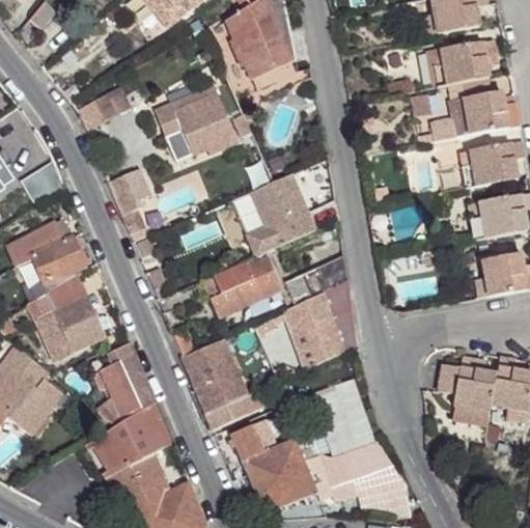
[(146,0),(157,12),(170,2),(180,15),(199,0),(146,0)]
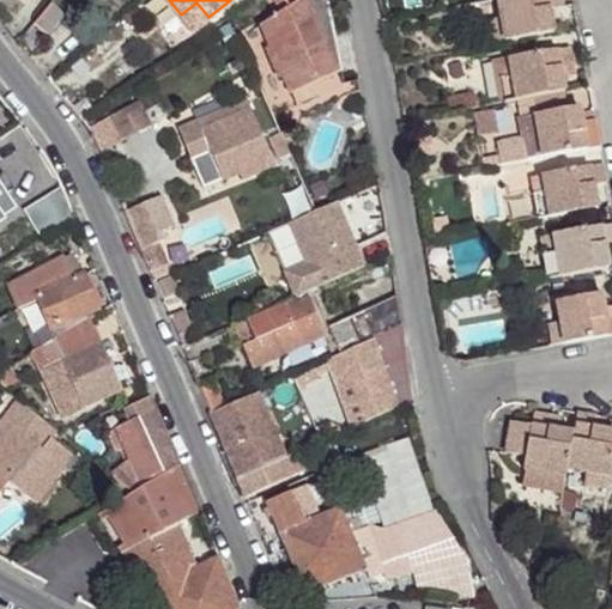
[(260,24),(290,92),(335,73),(340,71),(326,0),(278,0),(284,10),(260,24)]
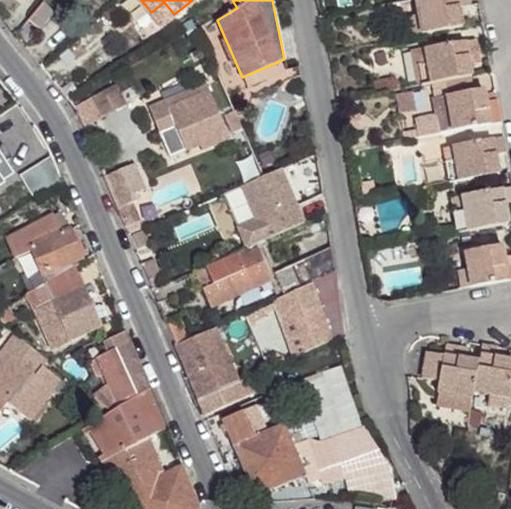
[(407,13),(411,35),(461,25),(457,6),(468,4),(467,0),(415,0),(417,11),(407,13)]
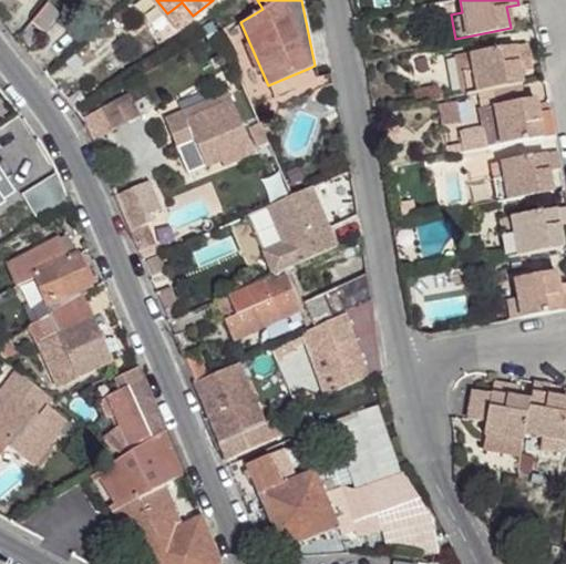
[(31,21),(43,31),(60,11),(47,1),(31,21)]
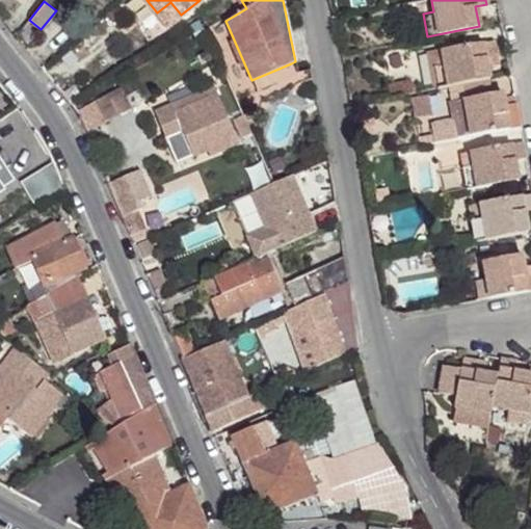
[(157,12),(166,25),(181,15),(170,2),(157,12)]
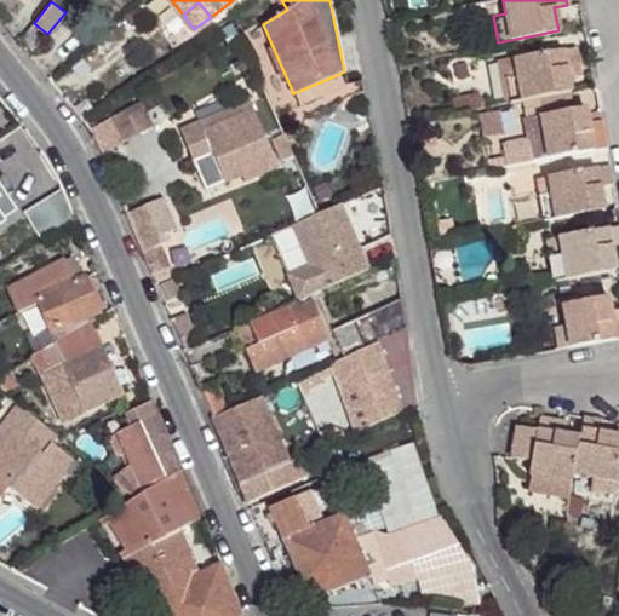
[(23,39),(32,50),(41,40),(29,26),(24,32),(28,34),(23,39)]
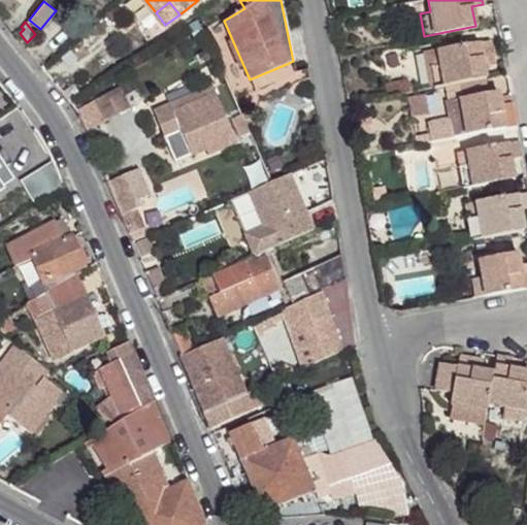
[(427,52),(434,87),(486,77),(484,65),(494,63),(490,39),(457,45),(452,45),(438,48),(438,50),(427,52)]
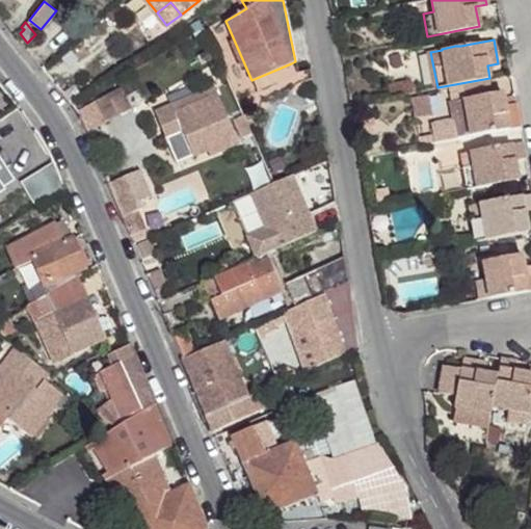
[(251,80),(256,91),(295,74),(291,63),(251,80)]
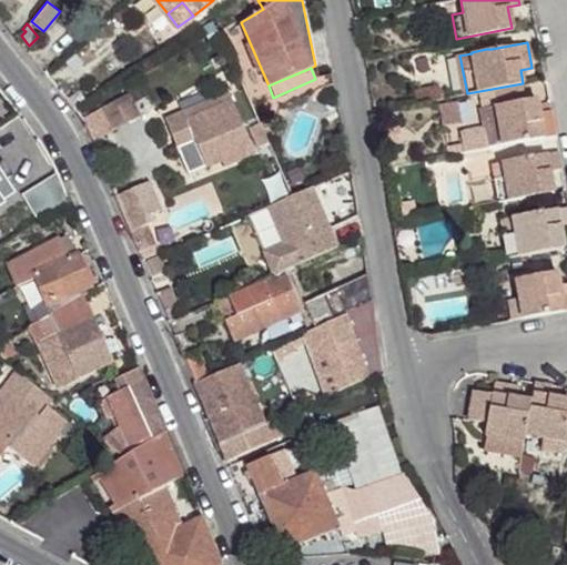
[(444,98),(441,88),(437,84),(436,83),(413,89),(416,102),(444,98)]
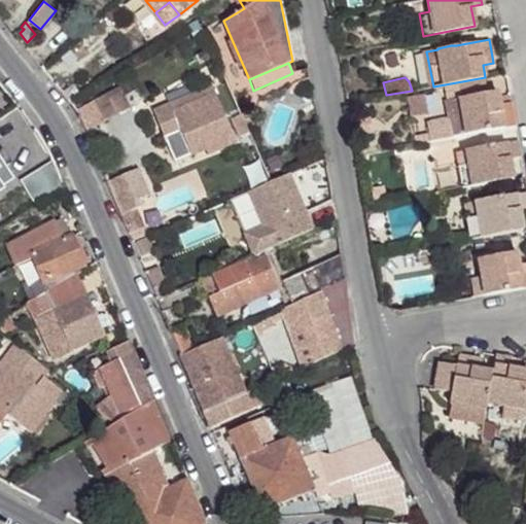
[(180,128),(191,153),(207,147),(214,143),(216,148),(235,140),(211,84),(152,109),(164,134),(180,128)]
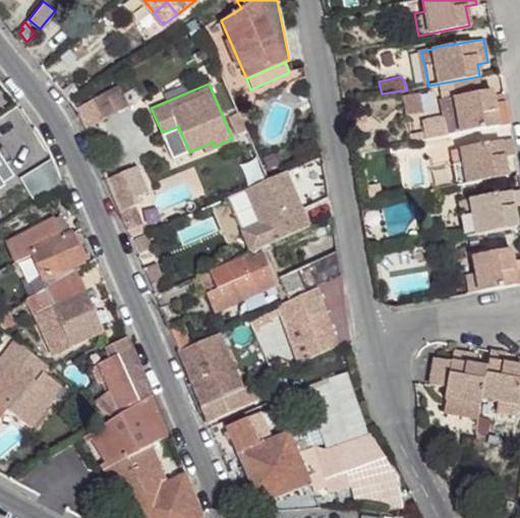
[(128,106),(117,85),(94,98),(104,119),(128,106)]
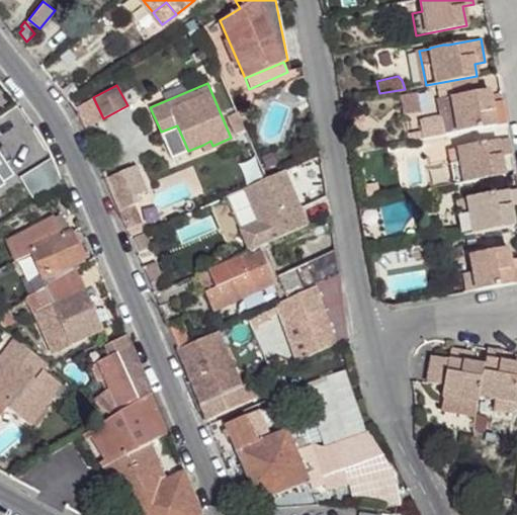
[(492,100),(490,89),(437,98),(444,134),(506,121),(502,98),(492,100)]
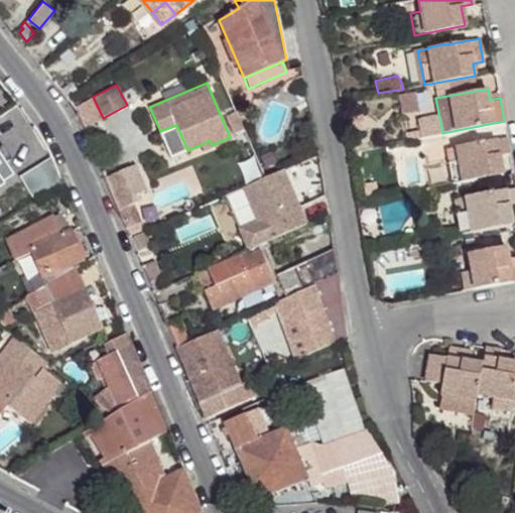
[(418,110),(414,91),(398,94),(402,113),(418,110)]
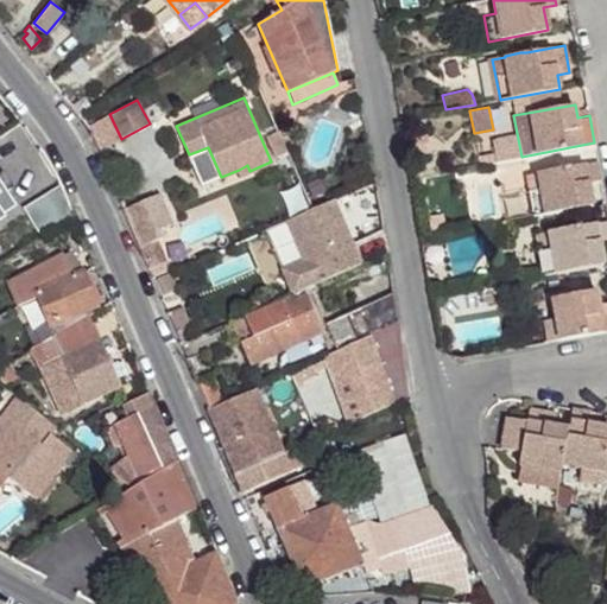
[(207,151),(191,157),(203,190),(219,184),(207,151)]
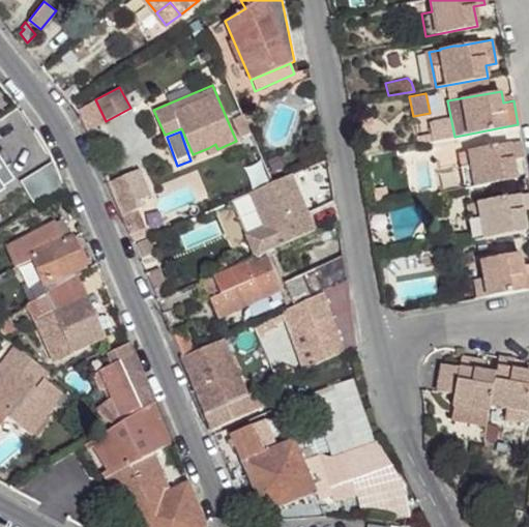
[(461,166),(465,187),(517,178),(512,158),(524,156),(521,140),(469,150),(471,164),(461,166)]
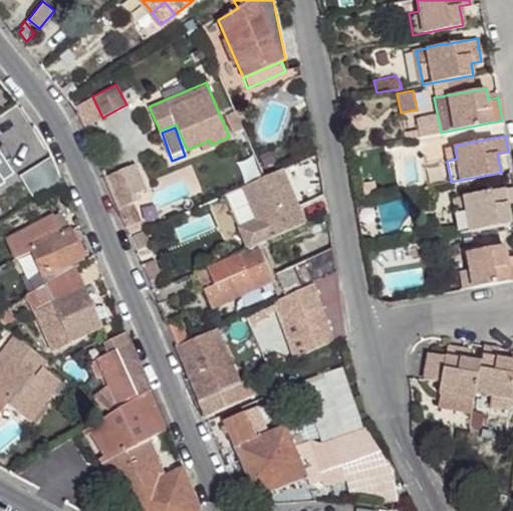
[(457,159),(455,146),(444,147),(447,161),(457,159)]
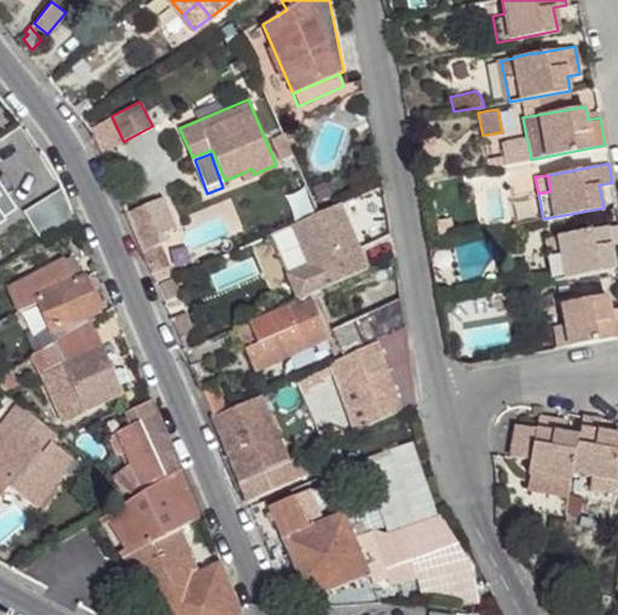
[(298,299),(307,295),(368,268),(358,245),(386,235),(388,231),(388,228),(382,185),(292,224),(309,264),(287,272),(298,299)]
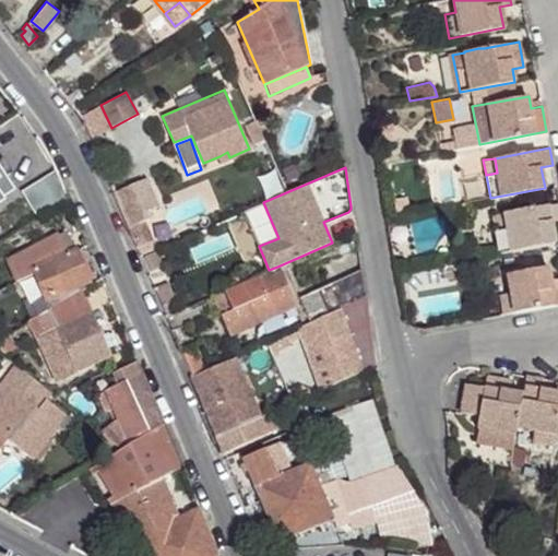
[(0,200),(2,199),(0,196),(11,188),(0,170),(0,200)]
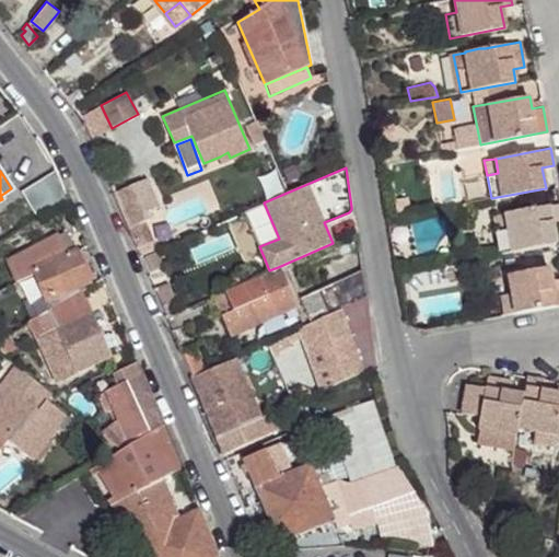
[(43,180),(55,200),(67,194),(57,171),(43,180)]
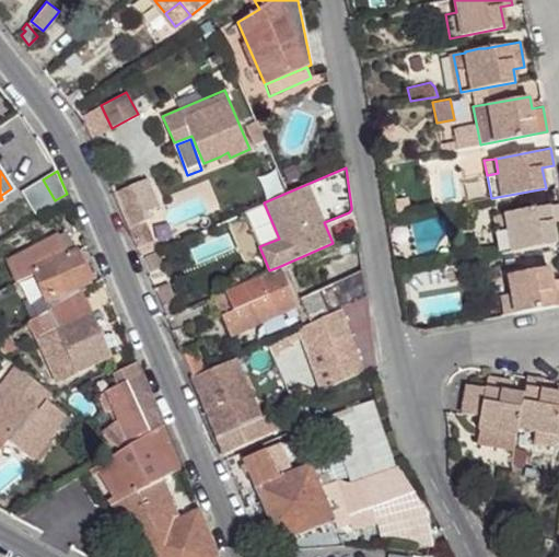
[(114,192),(128,225),(144,219),(150,217),(136,183),(114,192)]
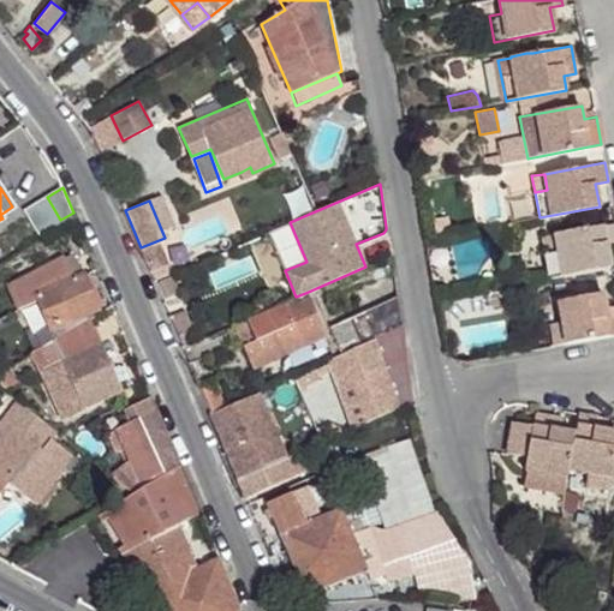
[(550,277),(610,267),(607,243),(613,241),(613,222),(555,233),(558,250),(546,252),(550,277)]
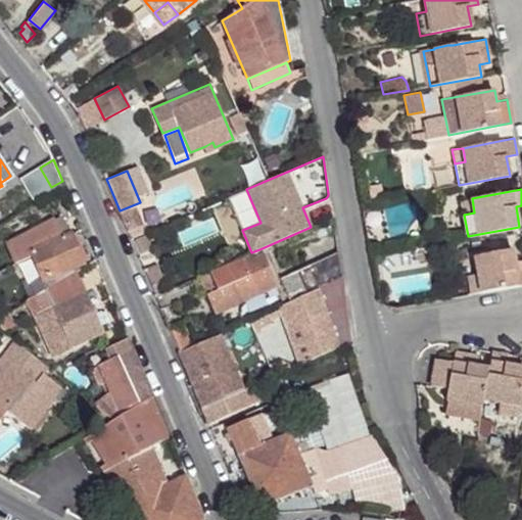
[(472,198),(462,200),(464,215),(474,213),(472,198)]
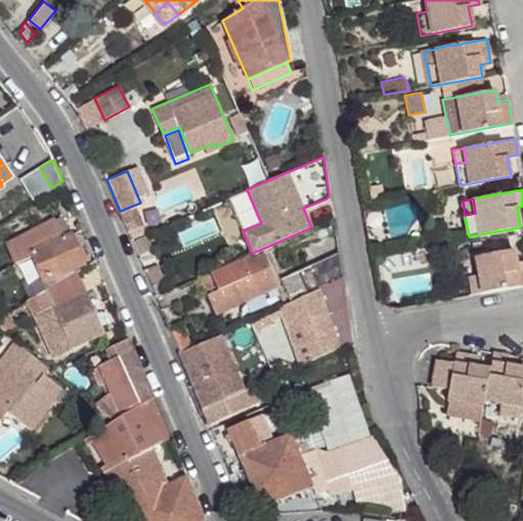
[(120,211),(128,230),(143,224),(135,205),(120,211)]
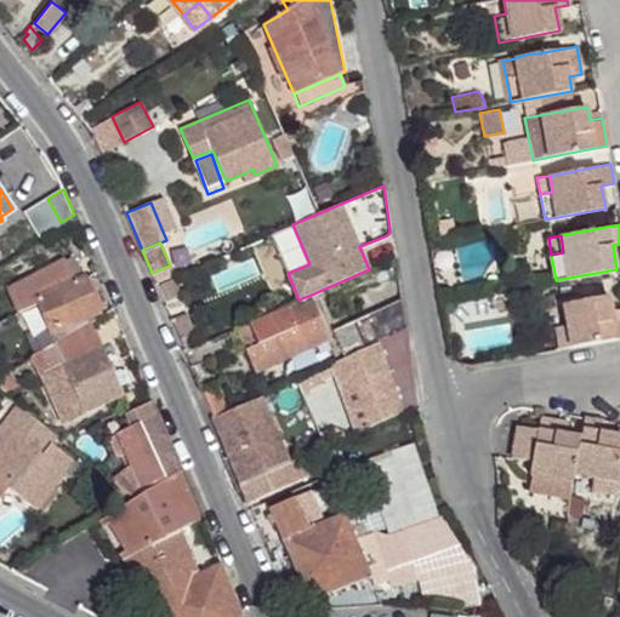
[(39,302),(55,342),(90,320),(100,314),(84,275),(73,280),(63,260),(9,289),(18,310),(39,302)]
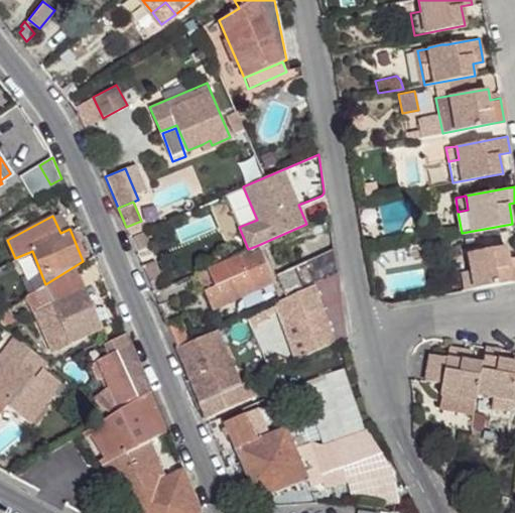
[(134,235),(139,249),(149,244),(144,231),(134,235)]
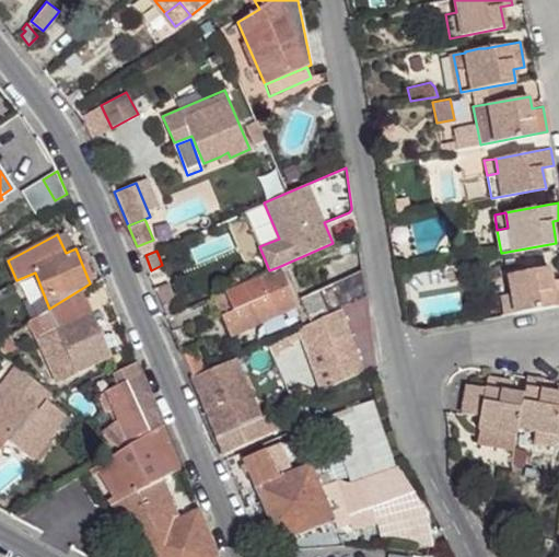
[(213,296),(231,335),(295,306),(278,267),(269,270),(213,296)]
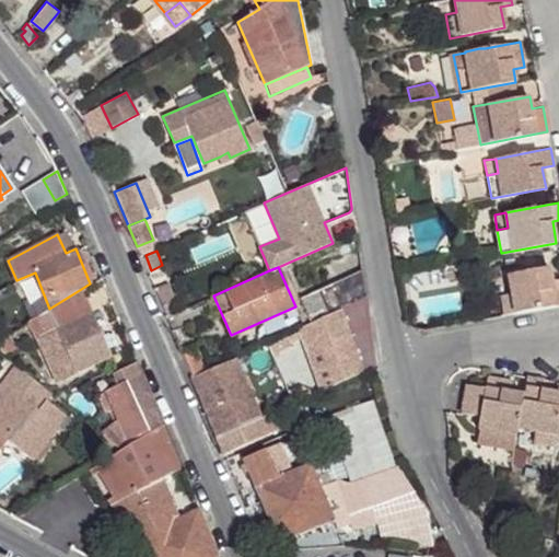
[(558,277),(551,279),(549,267),(509,274),(512,292),(515,312),(558,304),(558,277)]
